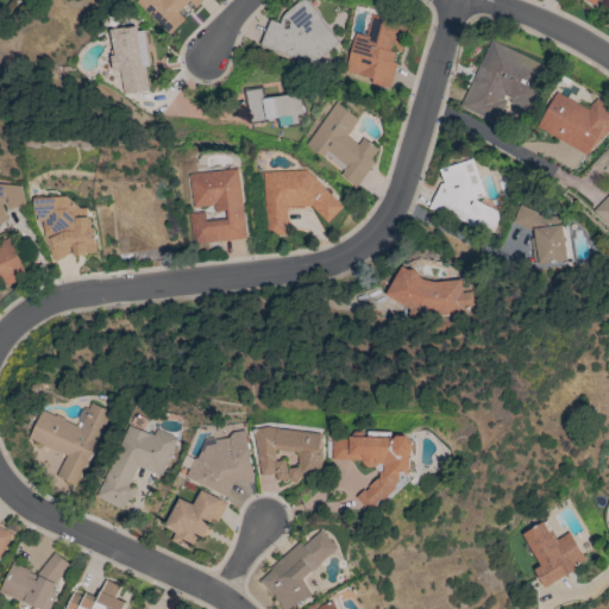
[(205,0),(196,8),(188,0),(177,12),(184,19),(169,35),(135,1),(136,0),(205,0)]
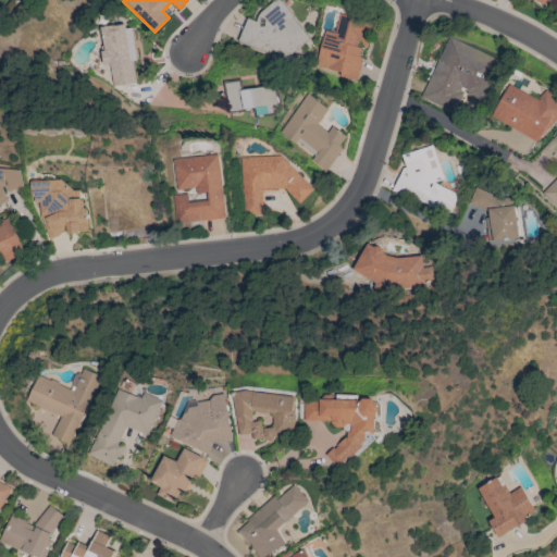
[(251,48),(236,41),(247,17),(256,21),(257,15),(260,12),(274,0),(281,0),(294,16),(292,17),(309,38),(292,52),(287,62),(252,47),(251,48)]
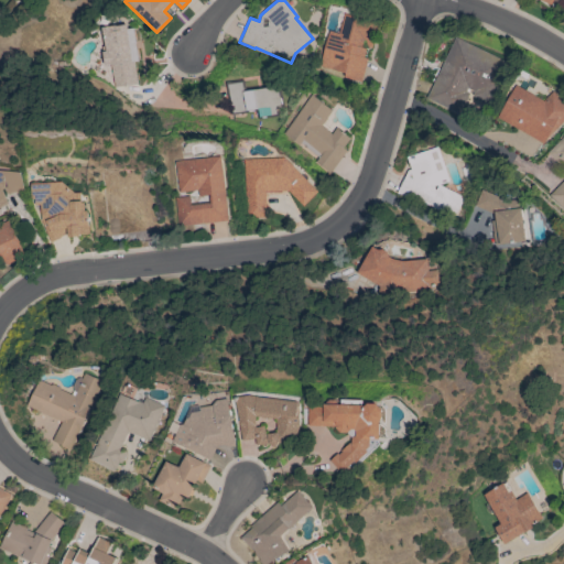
[(361,83),(344,77),(345,74),(318,66),(328,31),(338,33),(344,14),(365,20),(365,18),(378,21),(370,47),(364,45),(366,41),(364,40),(361,47),(366,49),(364,57),(367,58),(361,83)]
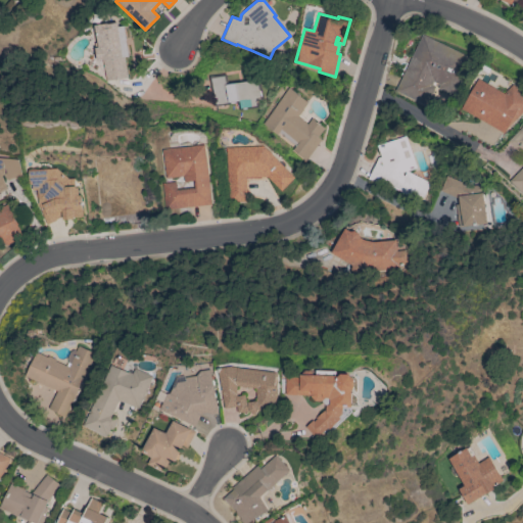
[(119,21),(119,27),(124,26),(129,56),(124,57),(127,78),(104,81),(101,60),(100,60),(99,59),(97,59),(96,50),(98,49),(94,26),(119,21)]
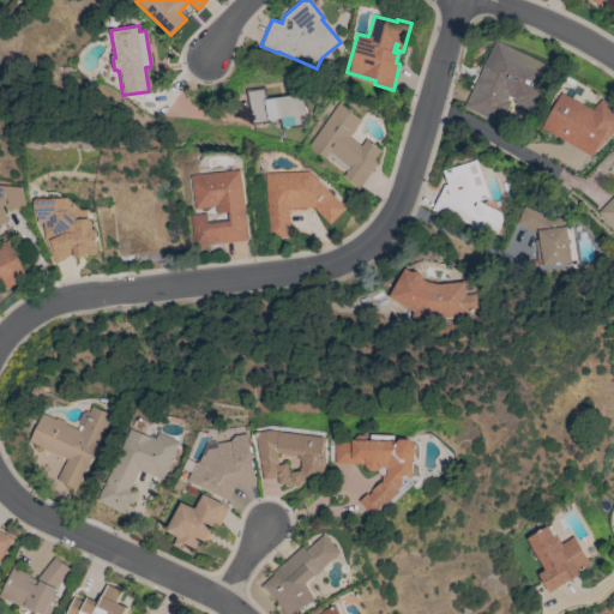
[(552,67),(530,112),(513,103),(516,98),(509,95),(506,98),(510,101),(499,124),(473,110),(474,108),(465,103),(495,40),(552,67)]
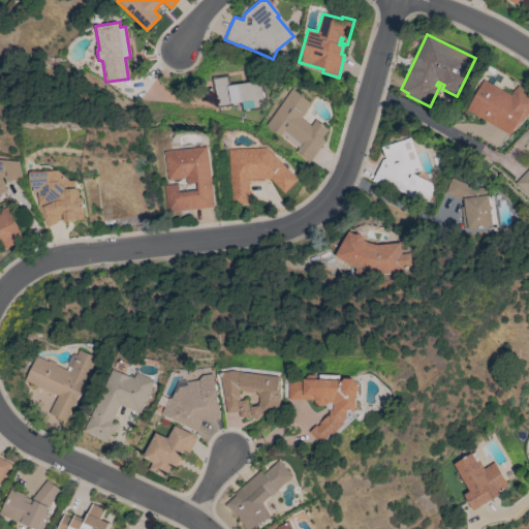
[(211,76),(228,74),(229,83),(261,79),(265,100),(260,101),(261,109),(241,112),(240,104),(215,109),(211,76)]
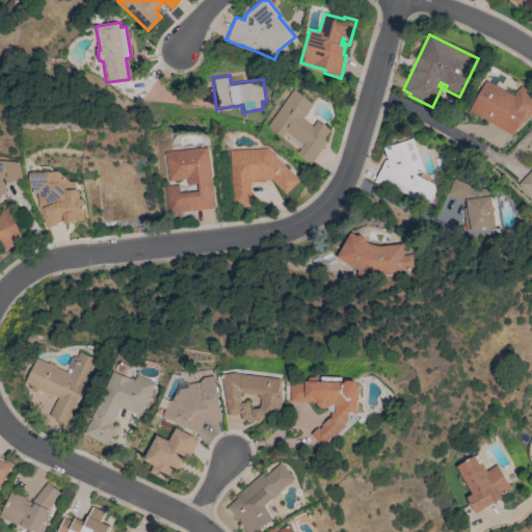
[(522,86),(531,97),(531,113),(515,130),(511,136),(468,110),(485,80),(512,95),(522,86)]
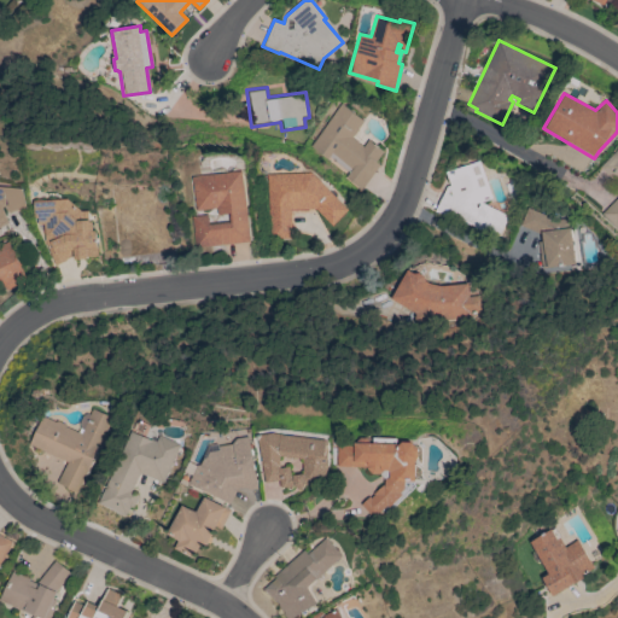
[(348,173),(327,157),(326,159),(309,146),(340,104),(363,121),(351,136),(363,146),(368,140),(383,151),(375,162),(379,164),(362,188),(360,190),(344,178),(348,173)]
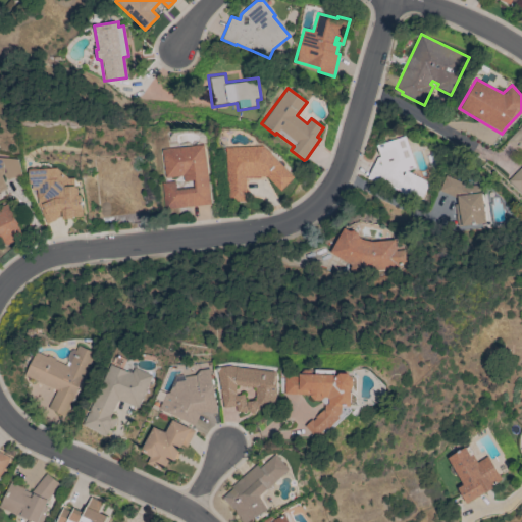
[(521,192),(520,194),(507,180),(521,165),(521,157),(506,141),(521,124),(521,192)]
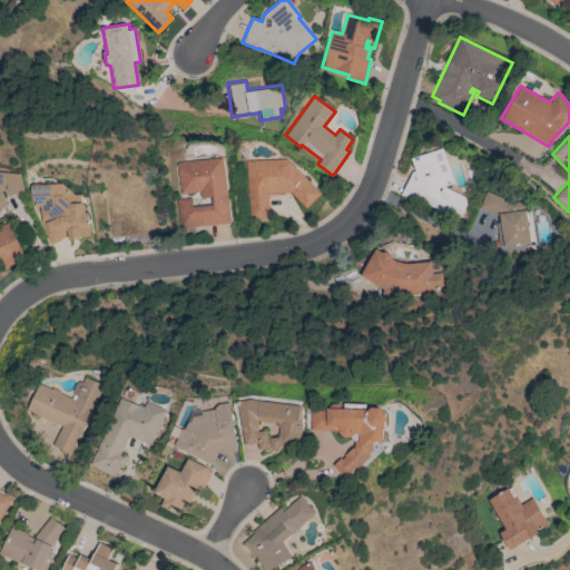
[(414,170),(411,159),(442,148),(453,183),(443,186),(444,187),(468,199),(460,216),(452,212),(450,217),(416,199),(414,203),(400,195),(411,172),(414,170)]
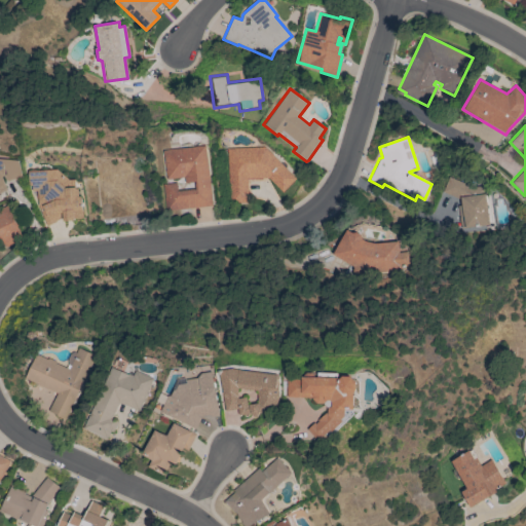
[(212,205),(165,211),(163,196),(159,197),(158,187),(162,186),(162,184),(176,183),(177,185),(183,185),(183,188),(189,188),(188,182),(184,183),(184,178),(165,180),(162,150),(205,145),(212,205)]
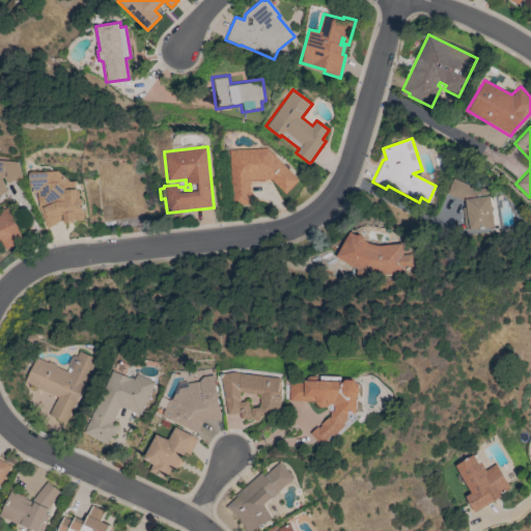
[(228,150),(267,148),(299,180),(285,194),(271,180),(249,180),(250,204),(231,205),(228,150)]
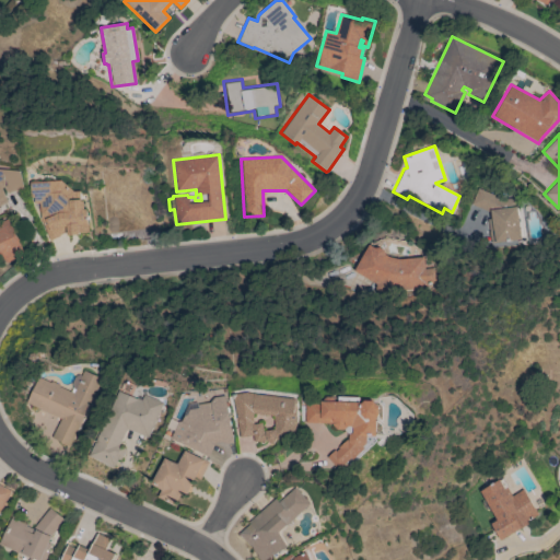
[(0,206),(0,168),(20,171),(24,189),(7,193),(3,187),(1,188),(8,202),(0,206)]
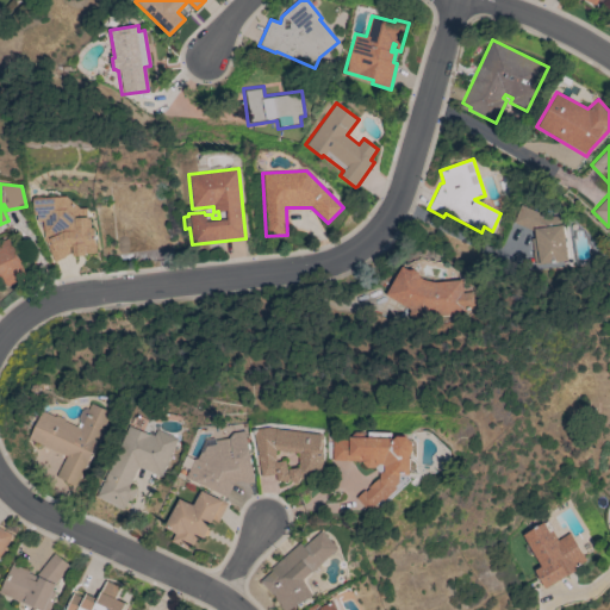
[(93,241),(98,241),(99,260),(70,261),(70,255),(49,256),(48,242),(43,242),(43,232),(39,232),(39,223),(35,224),(33,203),(57,201),(58,213),(91,211),(93,241)]
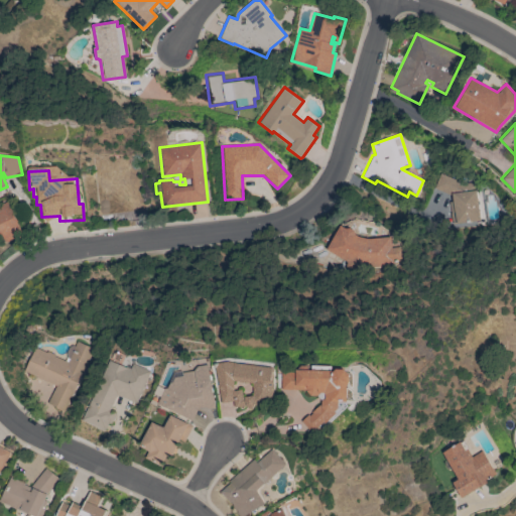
[(475,182),(476,191),(480,191),(483,219),(480,219),(480,221),(452,224),(452,221),(450,221),(447,203),(453,202),(452,196),(433,188),(440,173),(459,181),(458,184),(475,182)]
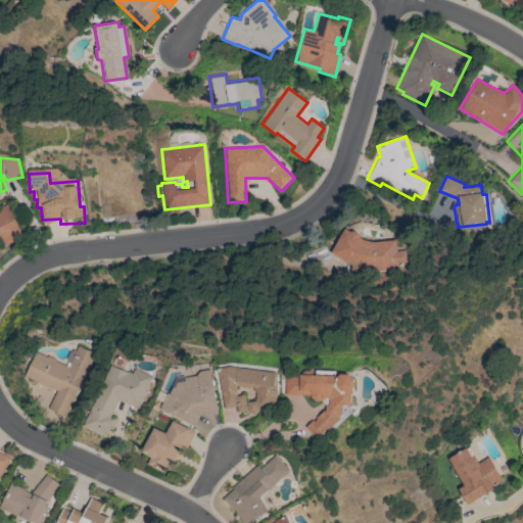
[(24,237),(5,245),(0,236),(0,207),(7,204),(24,237)]
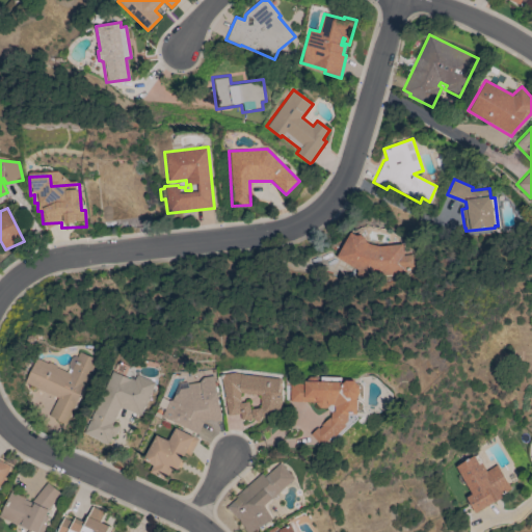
[(378,246),(402,244),(403,255),(409,255),(410,269),(404,270),(404,272),(403,272),(403,273),(366,276),(335,258),(350,233),(356,236),(360,235),(365,238),(366,242),(369,244),(378,246)]
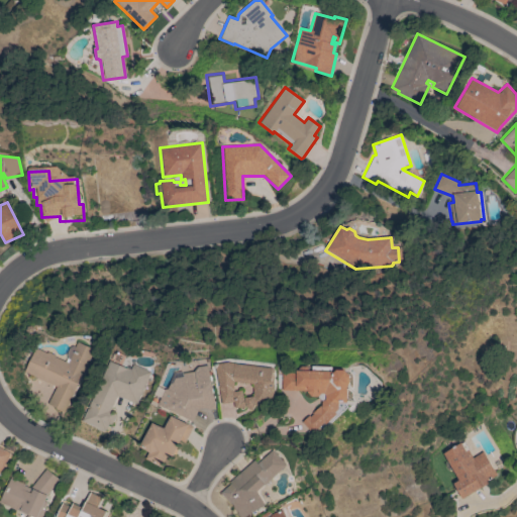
[(24,372),(36,348),(46,353),(47,351),(55,355),(55,356),(67,363),(69,359),(66,357),(66,354),(69,347),(73,345),(75,347),(78,341),(94,349),(64,412),(47,404),(56,387),(24,372)]
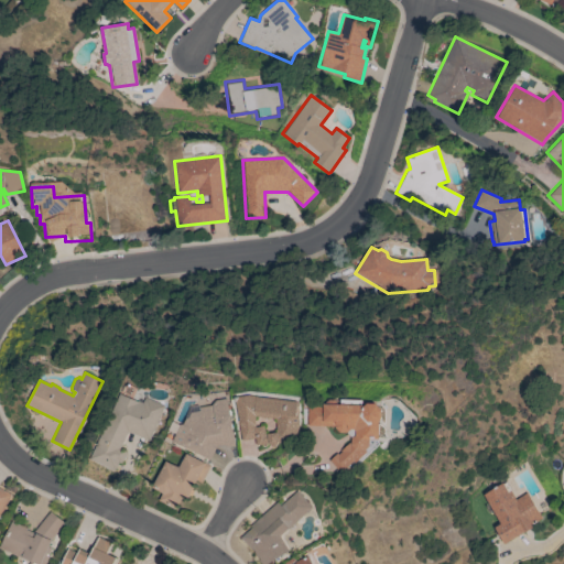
[(120,393),(137,401),(137,400),(142,403),(145,398),(164,405),(148,442),(127,432),(120,448),(127,452),(121,464),(119,463),(116,470),(90,459),(120,393)]
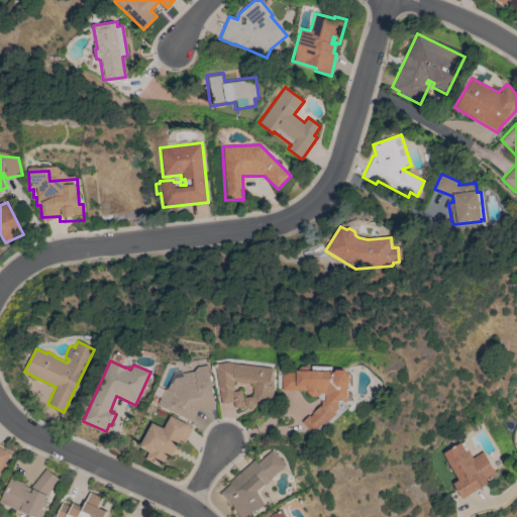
[(214,365),(228,363),(234,364),(272,369),(272,370),(273,370),(273,395),(262,404),(254,405),(251,411),(245,406),(234,408),(233,402),(221,404),(214,365)]
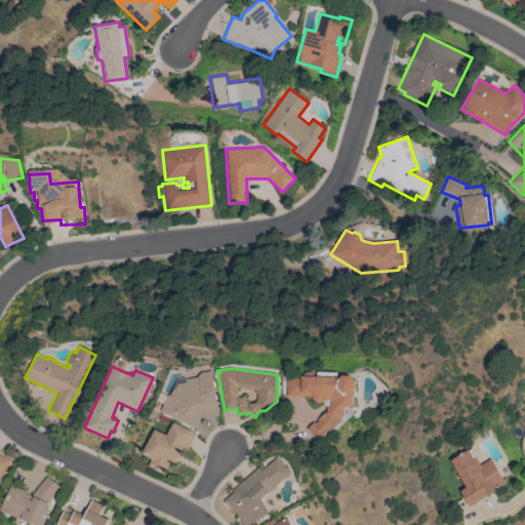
[(218,414),(211,416),(208,414),(201,415),(195,429),(158,410),(159,408),(153,405),(157,396),(164,400),(166,396),(169,395),(172,389),(174,389),(176,384),(185,382),(185,378),(198,377),(200,372),(211,371),(218,414)]
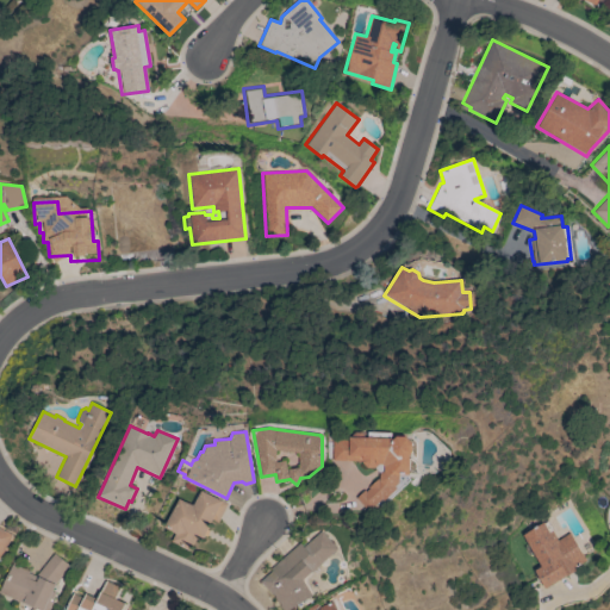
[(332,460),(334,439),(349,440),(349,437),(368,437),(368,433),(391,434),(391,439),(394,439),(398,436),(408,437),(414,443),(414,453),(410,455),(409,473),(405,473),(405,475),(391,474),(391,473),(384,473),(384,466),(383,465),(378,464),(373,468),(367,468),(361,462),(361,461),(332,460)]
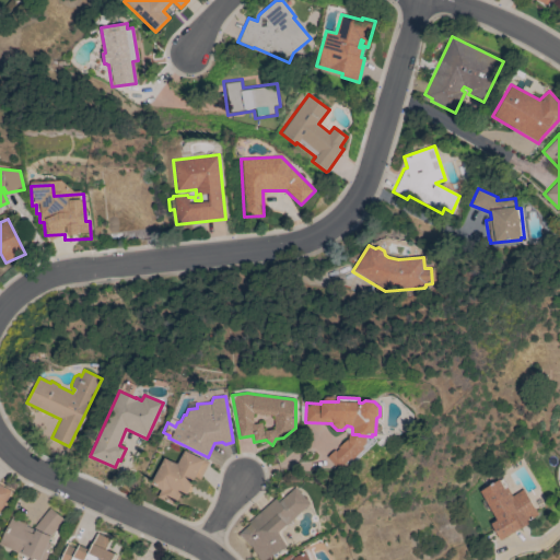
[(165,458),(177,464),(185,451),(209,463),(200,479),(196,477),(186,496),(182,493),(176,505),(159,497),(162,489),(151,485),(165,458)]
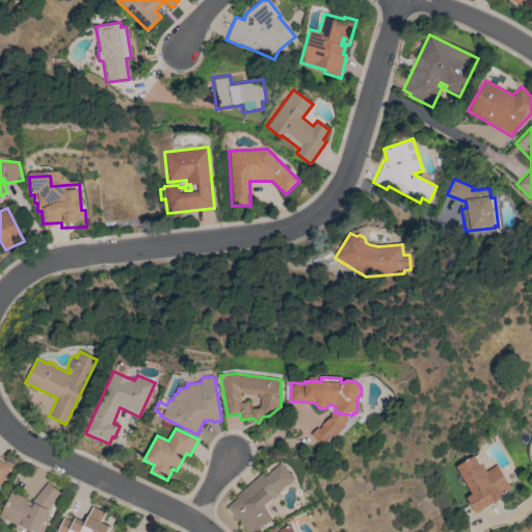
[(483,473),(497,466),(510,488),(499,496),(501,498),(495,502),(494,501),(474,513),(466,498),(472,495),(455,467),(473,456),(483,473)]
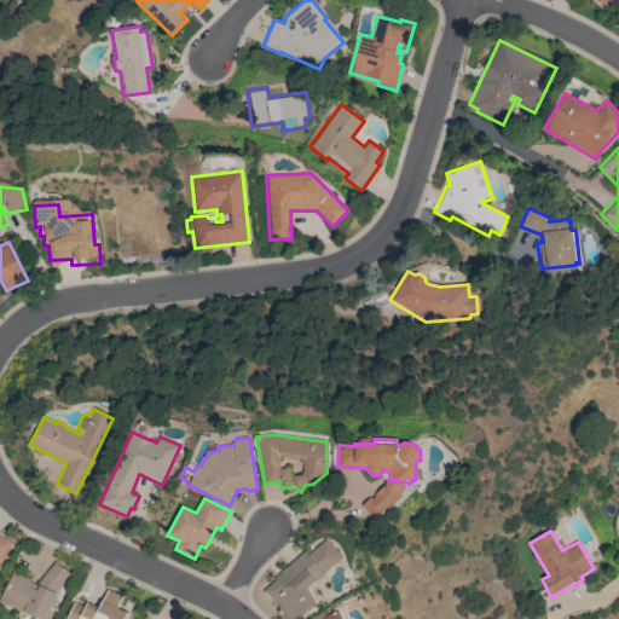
[(0,536),(12,543),(0,563),(0,536)]
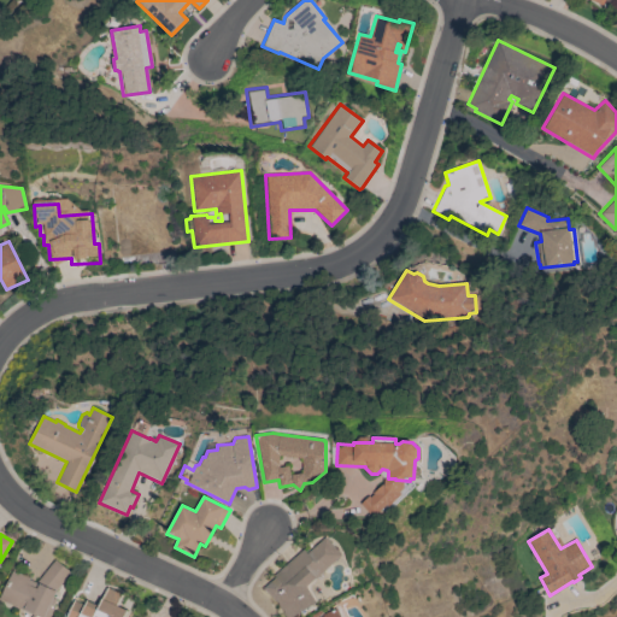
[(274,575),(303,550),(306,553),(324,538),(341,556),(306,586),(316,603),(301,611),(301,610),(288,616),(286,616),(282,612),(283,612),(281,609),(281,610),(277,605),(278,604),(275,599),(274,600),(263,588),(275,577),(274,575)]
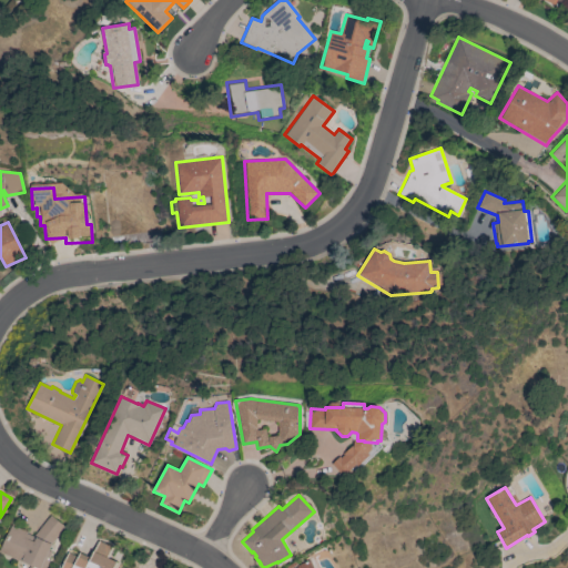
[(44,567),(29,567),(30,566),(0,551),(0,548),(11,525),(28,533),(27,534),(33,537),(50,516),(64,527),(51,544),(48,550),(51,551),(48,559),(49,559),(44,567)]
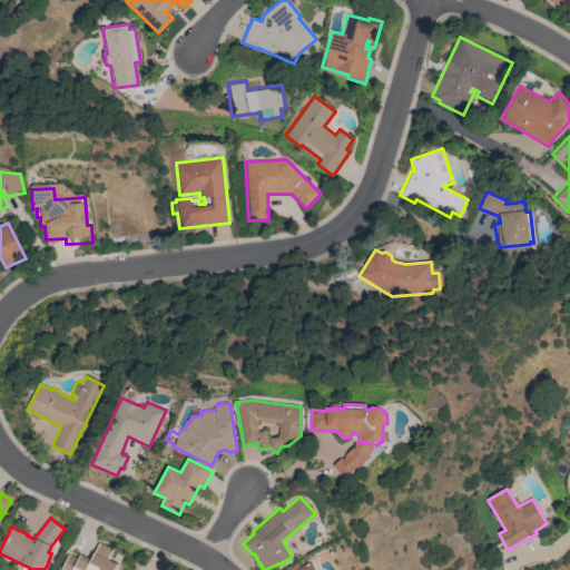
[(60,569),(68,554),(78,559),(80,556),(90,560),(99,542),(112,549),(108,560),(117,564),(114,569),(60,569)]
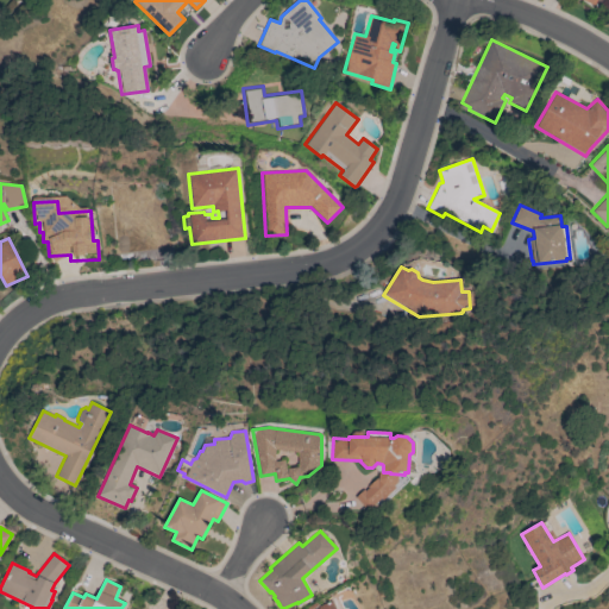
[(308,608),(307,607),(318,602),(319,606),(332,598),(337,608),(308,608)]
